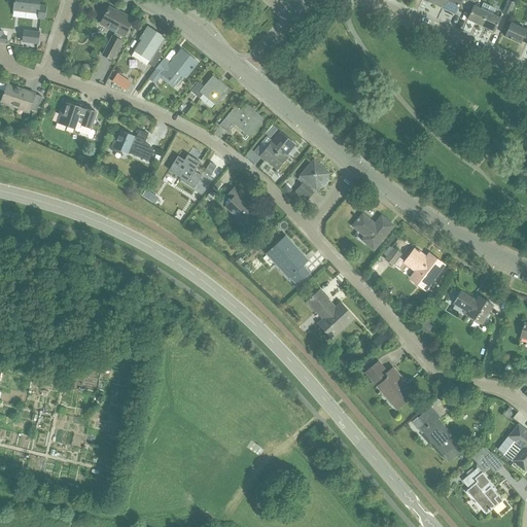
[(13,0),(12,10),(38,14),(38,19),(44,20),(45,16),(46,6),(39,5),(40,0),(13,0)]
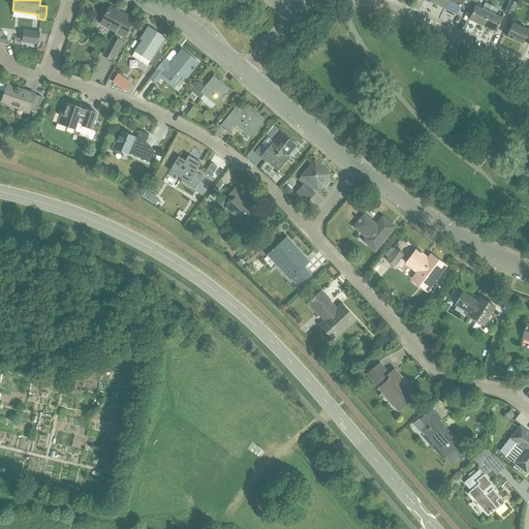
[(460,7),(466,10),(470,0),(447,0),(444,7),(457,13),(460,7)]
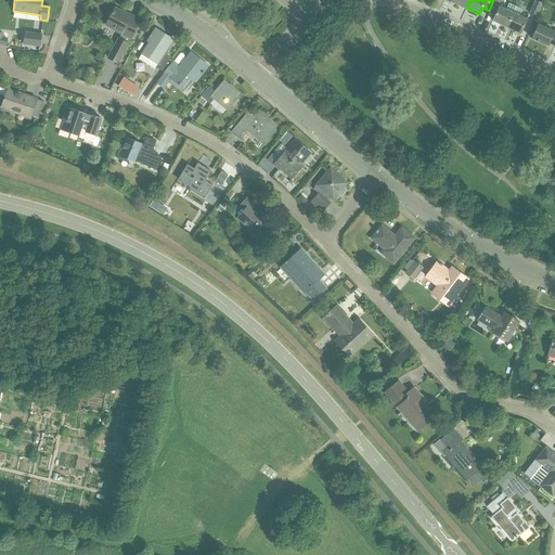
[(493,21),(506,27),(516,7),(510,3),(506,10),(500,7),(502,0),(493,0),(489,11),(495,14),(493,21)]
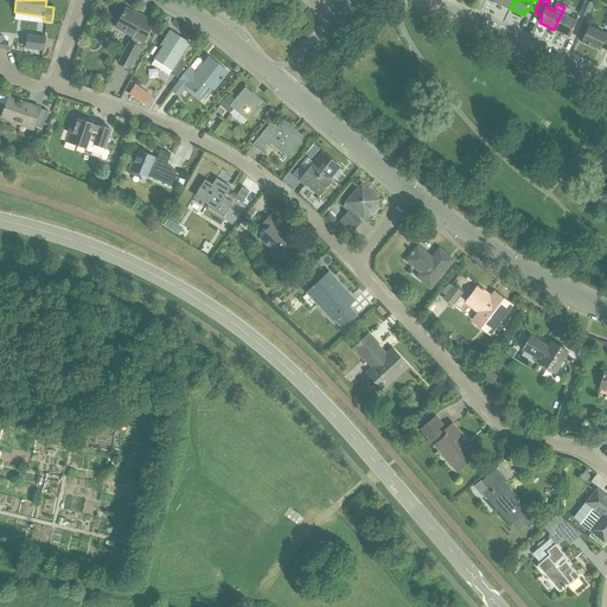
[(580,14),(587,18),(593,4),(586,0),(580,14)]
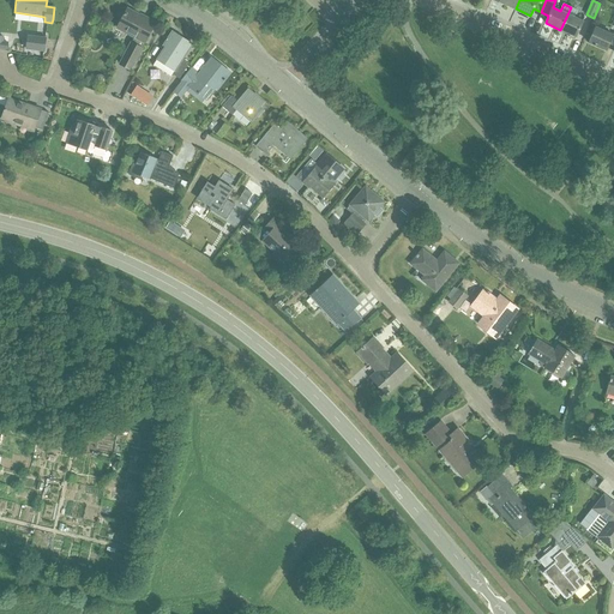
[(571,7),(560,30),(576,37),(583,20),(576,17),(578,11),(571,7)]
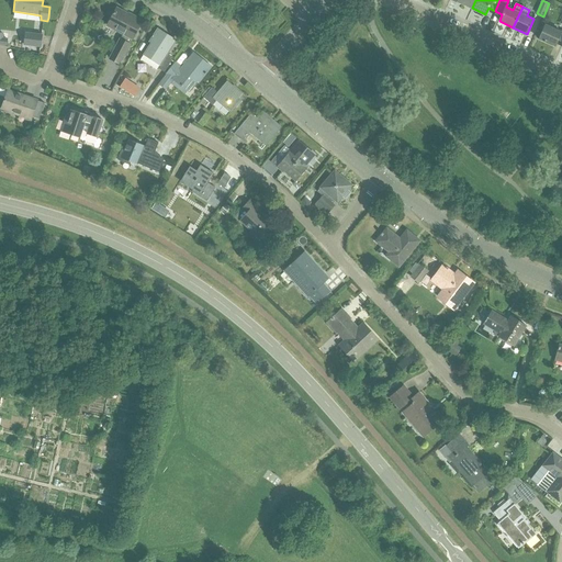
[(142,22),(123,12),(116,9),(108,25),(124,34),(121,40),(110,59),(120,64),(130,45),(132,40),(133,40),(142,22)]
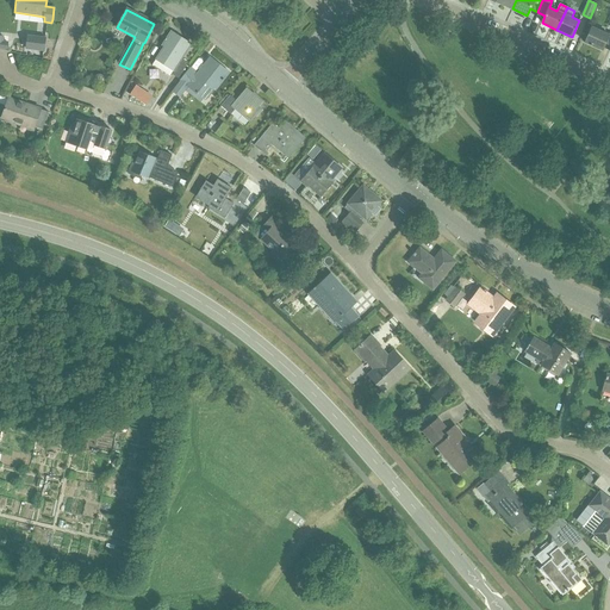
[(609,45),(609,33),(609,35),(592,27),(585,42),(603,50),(605,44),(609,45)]
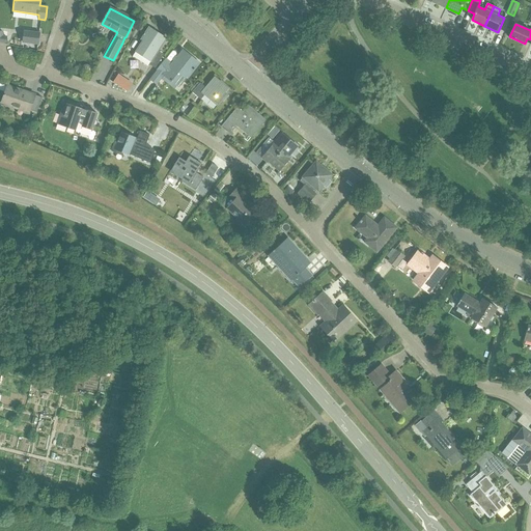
[(136,53),(133,57),(148,66),(149,64),(155,68),(162,57),(157,54),(159,51),(166,38),(148,28),(134,52),(136,53)]
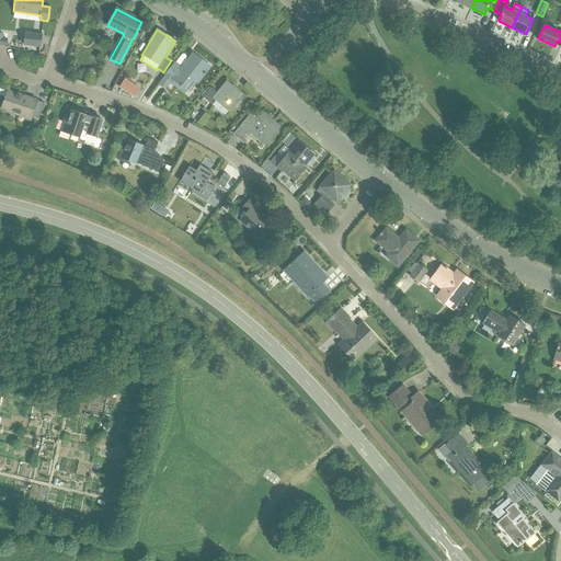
[(25,32),(24,45),(42,47),(43,34),(25,32)]
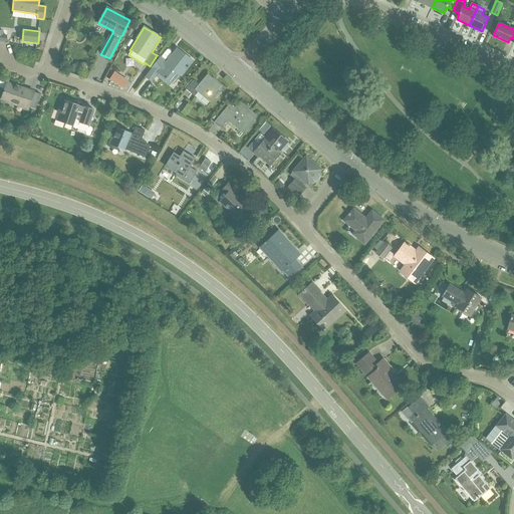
[(153,67),(145,77),(152,82),(159,73),(161,70),(170,77),(167,80),(172,84),(180,73),(182,75),(193,61),(177,49),(166,62),(160,57),(152,67),(153,67)]
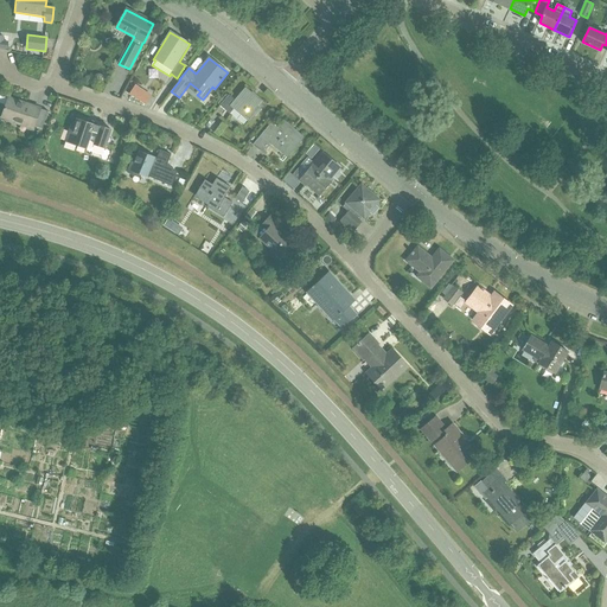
[(135,84),(129,94),(138,98),(144,89),(135,84)]
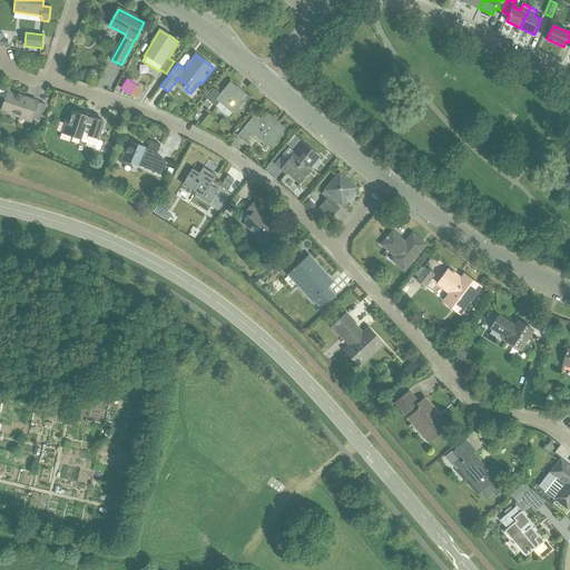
[(242,101),(246,96),(231,82),(220,95),(215,90),(206,100),(212,105),(215,100),(234,116),(244,104),(242,101)]
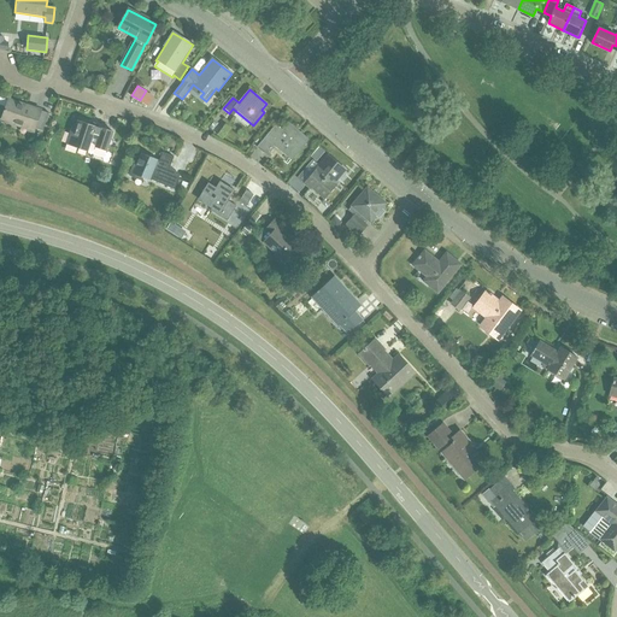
[(0,97),(0,105),(6,107),(1,121),(34,131),(35,129),(42,131),(48,115),(41,111),(9,100),(0,97)]
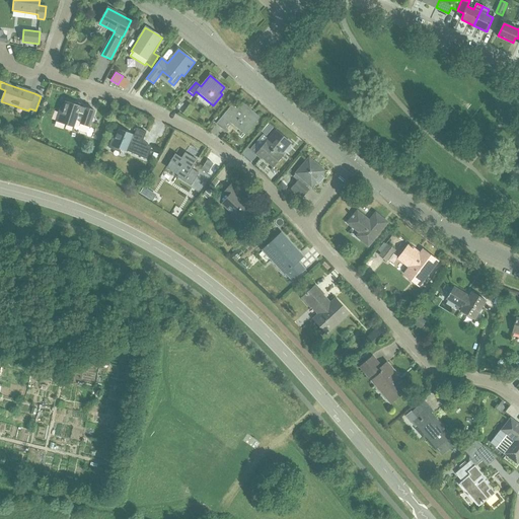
[(61,107),(56,121),(74,127),(76,121),(80,123),(79,124),(83,125),(89,127),(94,112),(66,101),(64,107),(61,107)]
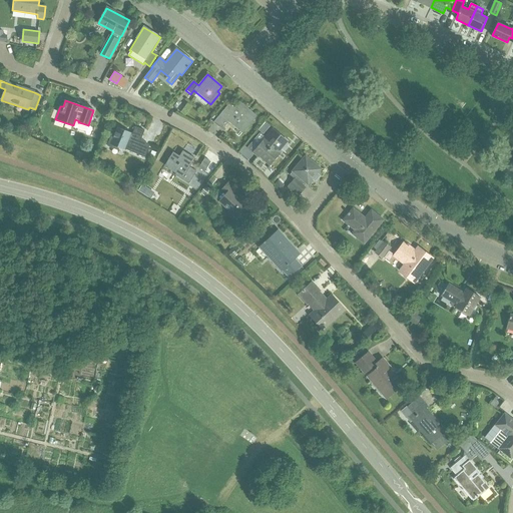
[(213,122),(219,127),(224,131),(226,129),(224,127),(229,122),(242,132),(255,116),(239,103),(235,108),(229,103),(213,122)]
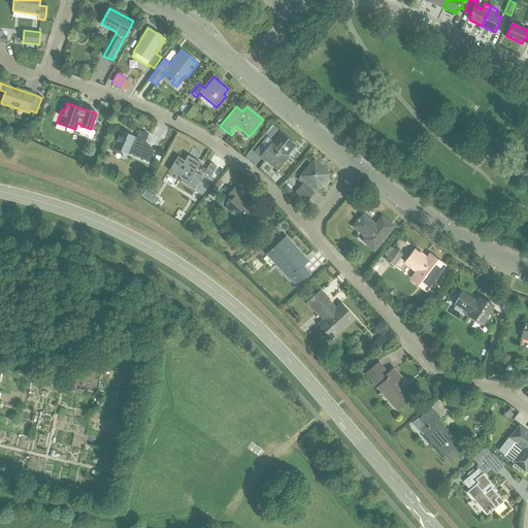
[(147,147),(145,143),(150,134),(139,130),(137,137),(122,131),(118,141),(114,140),(110,151),(120,154),(121,152),(128,155),(129,154),(150,162),(154,150),(147,147)]
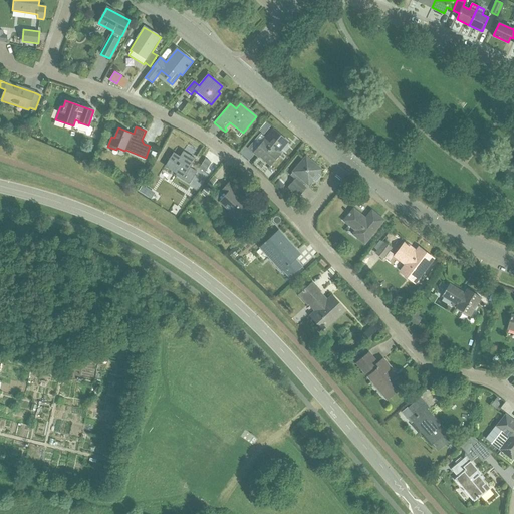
[(279,154),(288,143),(273,130),(253,154),(258,158),(259,157),(270,167),(280,155),(279,154)]
